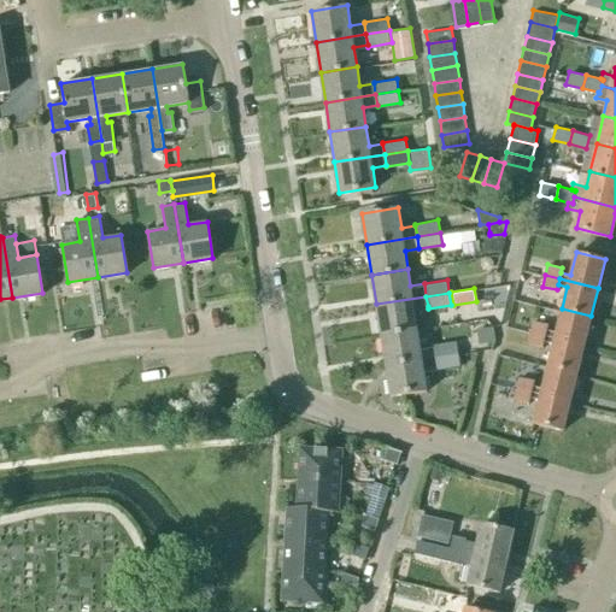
[(381,334),(417,329),(414,309),(428,306),(426,296),(376,304),(381,334)]
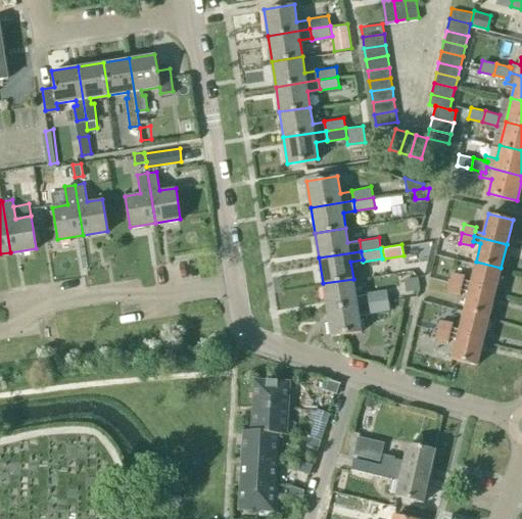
[(476,262),(471,281),(464,279),(462,284),(494,292),(501,268),(476,262)]
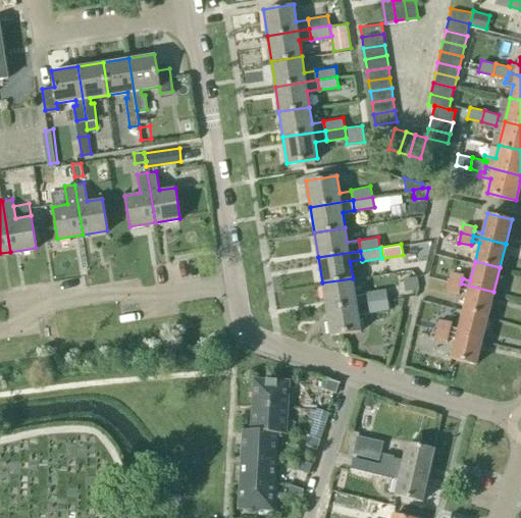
[(452,270),(449,280),(461,283),(463,278),(464,273),(452,270)]
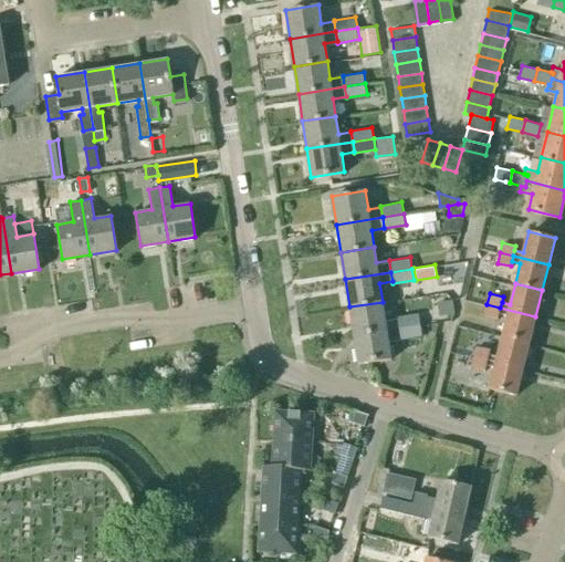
[(354,334),(399,328),(398,316),(385,319),(383,302),(349,306),(354,334)]
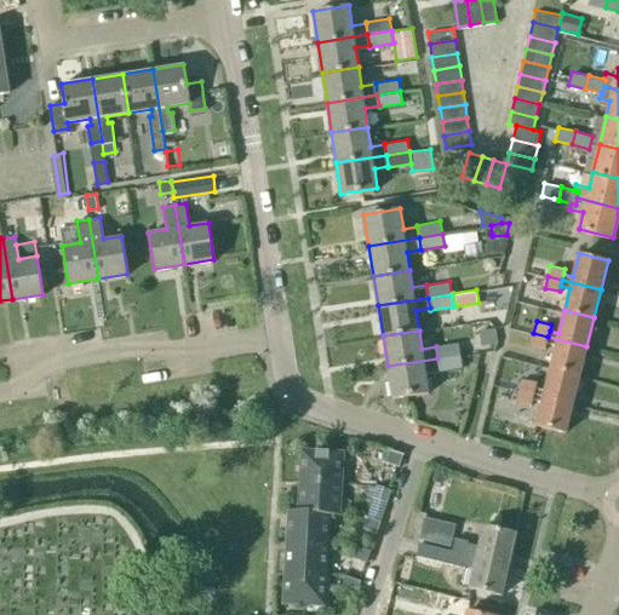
[(546,343),(548,337),(533,333),(531,344),(545,348),(546,343)]
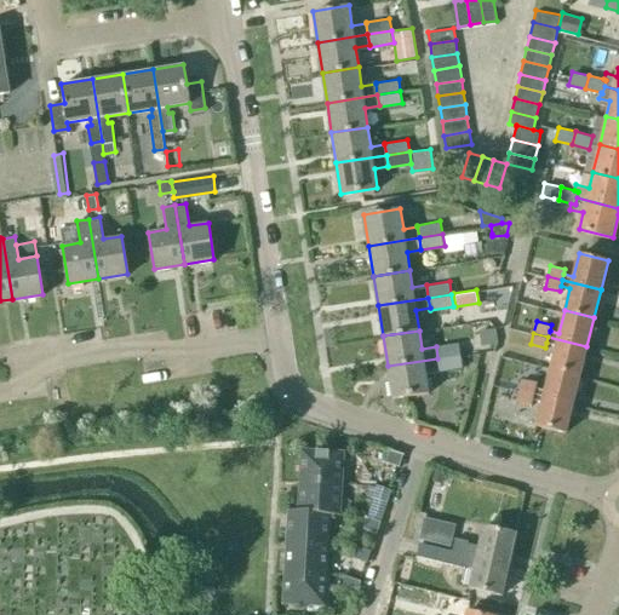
[(546,343),(556,344),(550,367),(579,374),(586,346),(548,337),(546,343)]
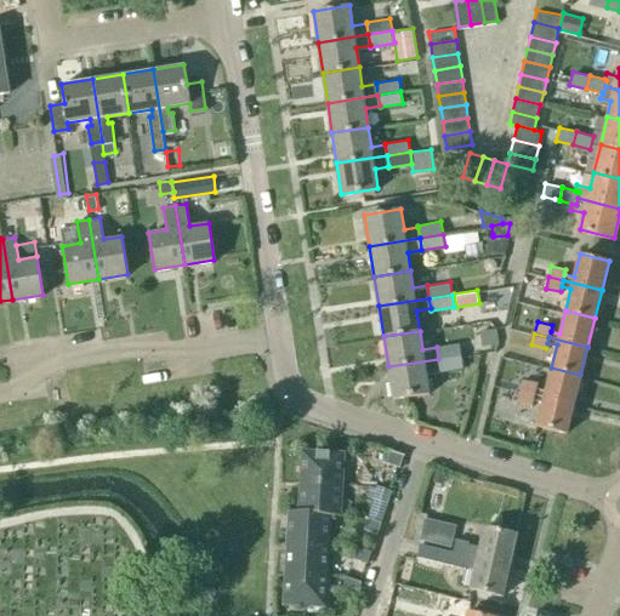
[(437,346),(437,347),(438,359),(461,355),(460,342),(437,346)]
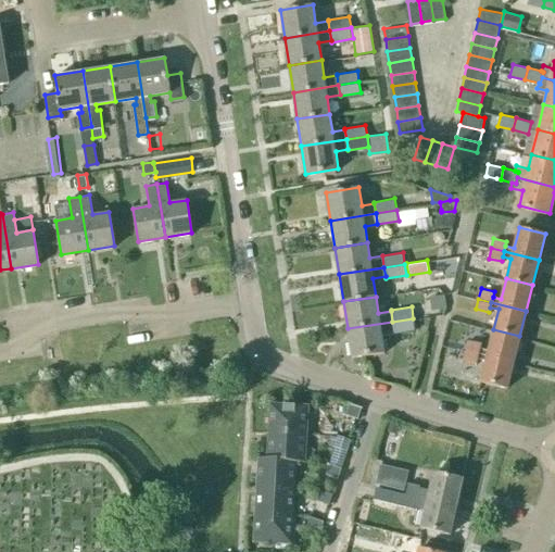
[(392,322),(394,333),(415,329),(413,318),(392,322)]
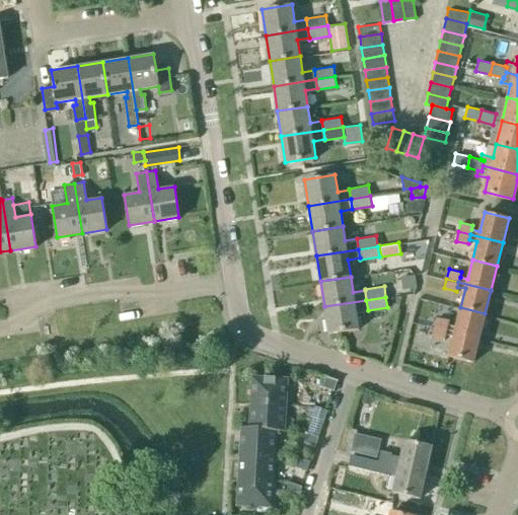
[(368,310),(366,300),(324,306),(328,333),(359,327),(356,311),(368,310)]
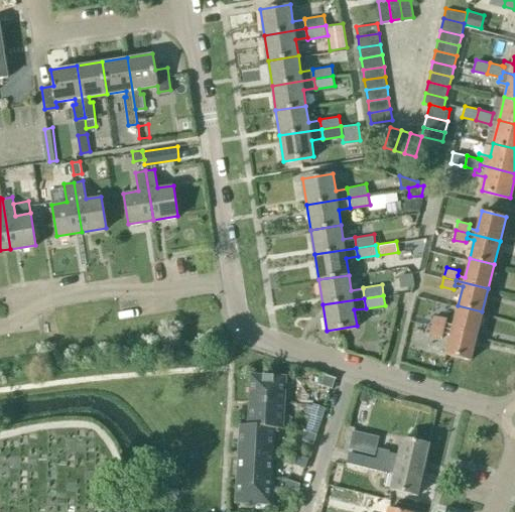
[(444,327),(477,335),(482,311),(458,305),(454,324),(445,322),(444,327)]
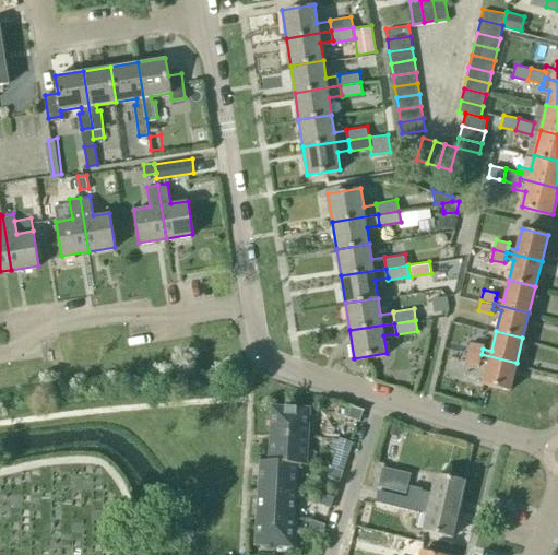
[(471,341),(469,351),(482,354),(483,349),(484,344),(471,341)]
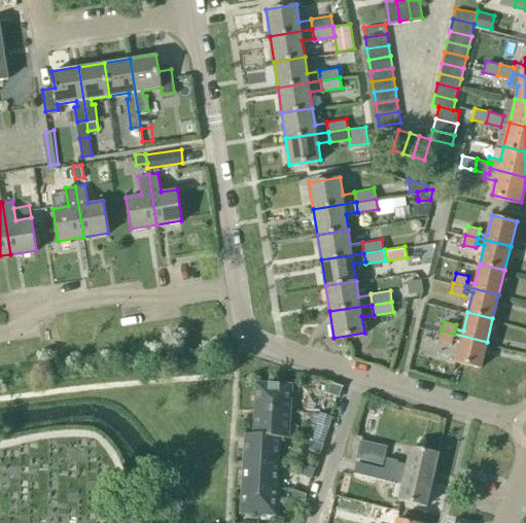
[(454,334),(442,330),(440,341),(452,343),(453,339),(454,334)]
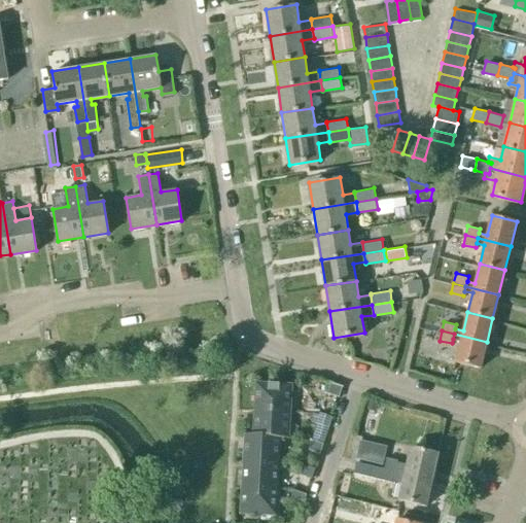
[(460,341),(456,360),(481,367),(487,342),(454,334),(453,339),(460,341)]
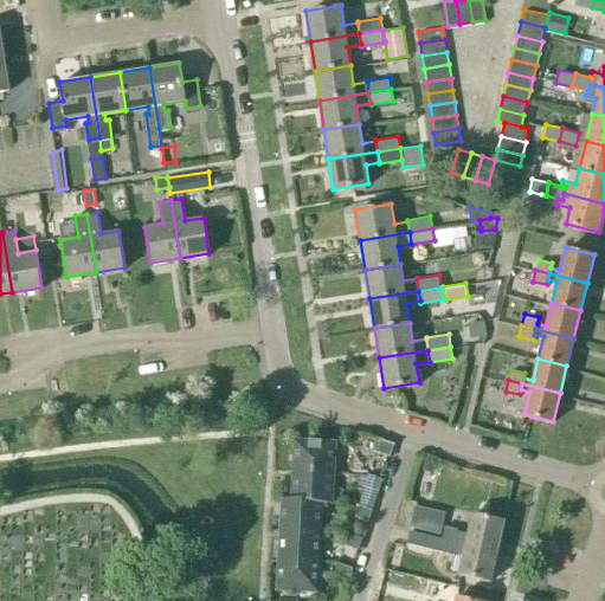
[(293,469),(334,471),(336,440),(295,438),(293,469)]
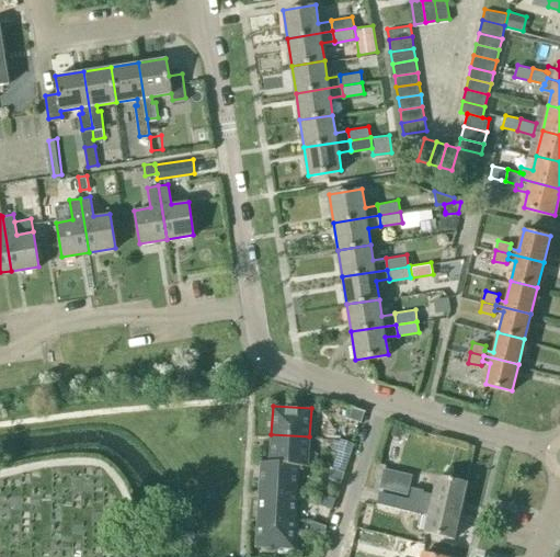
[(352,406),(349,417),(361,421),(364,410),(352,406)]
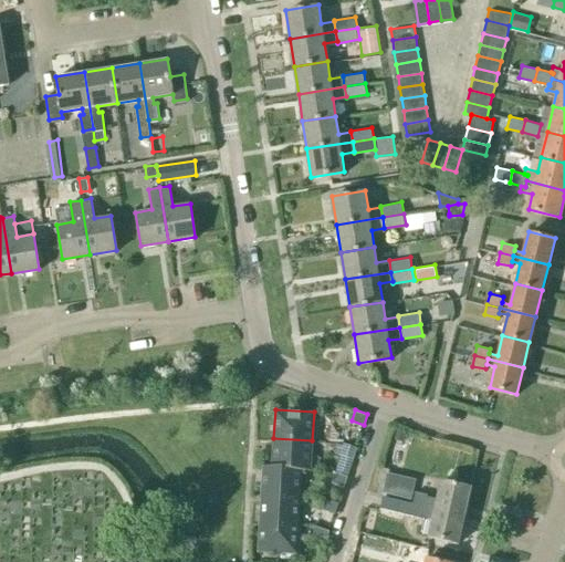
[(396,430),(394,438),(401,439),(403,438),(403,434),(404,432),(396,430)]
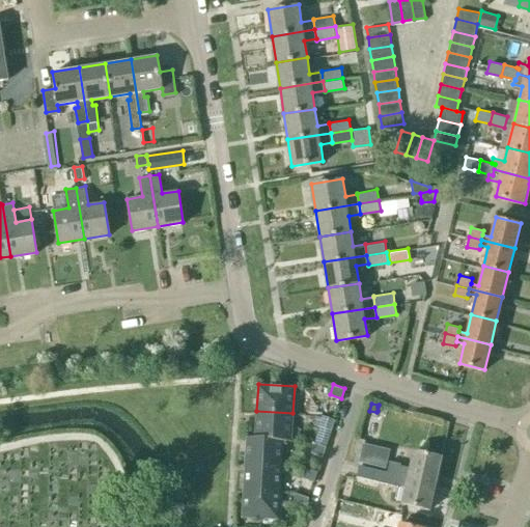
[(256,411),(255,436),(255,437),(283,439),(283,438),(291,438),(293,413),(256,411)]
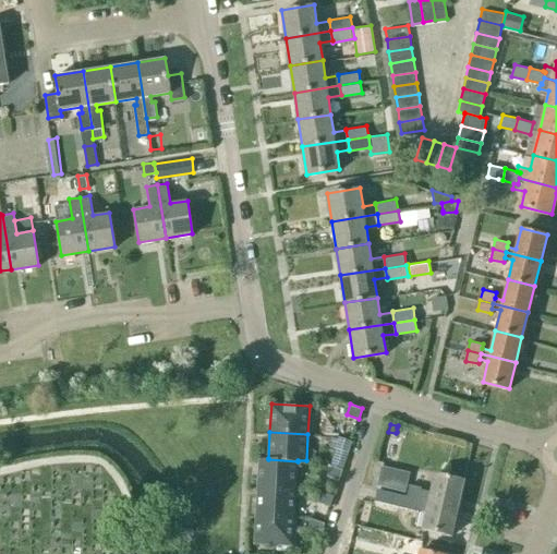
[(348,450),(351,440),(339,436),(336,447),(348,450)]
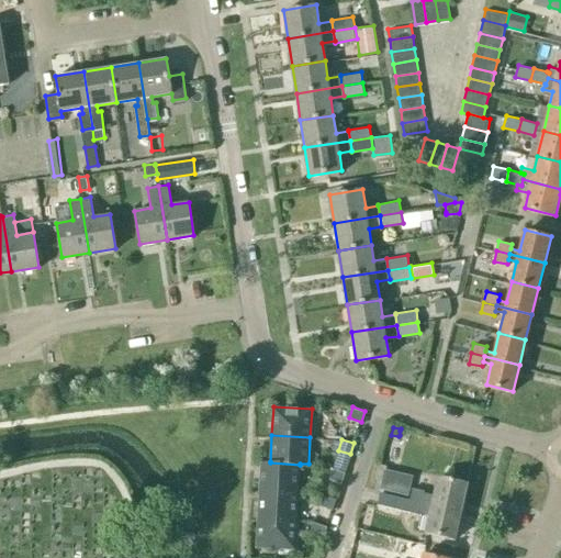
[(298,492),(300,465),(270,462),(270,461),(261,461),(259,490),(298,492)]
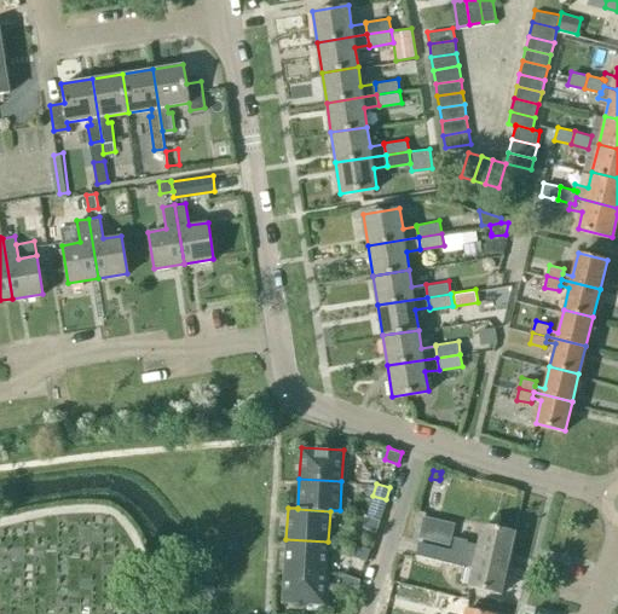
[(375,529),(380,519),(365,514),(362,525),(375,529)]
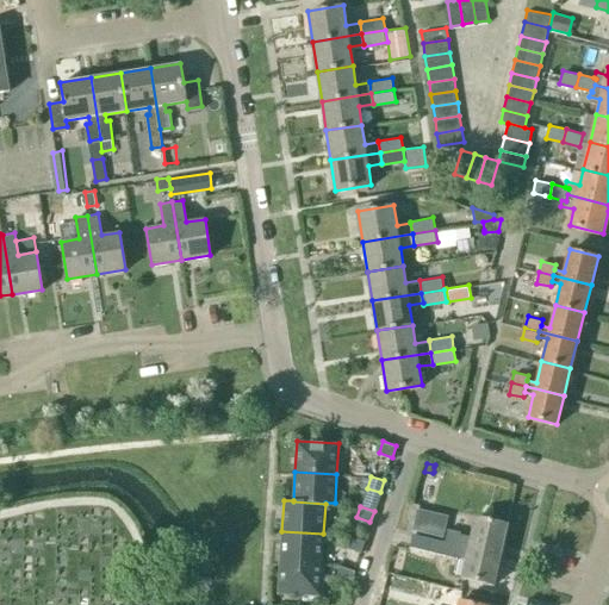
[(418,510),(414,529),(429,532),(433,512),(418,510)]
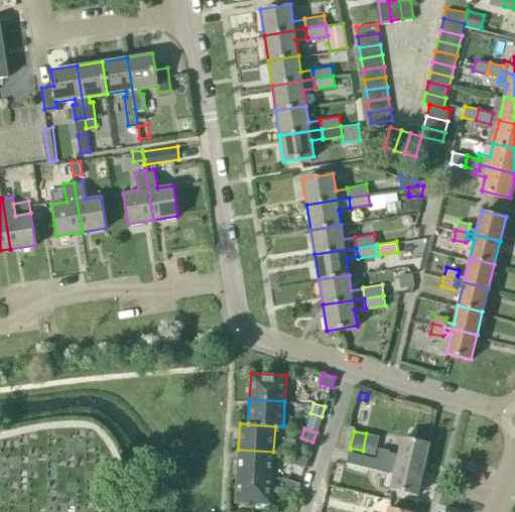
[(376,459),(423,470),(429,443),(403,437),(399,454),(389,451),(389,450),(379,446),(376,457),(376,459)]
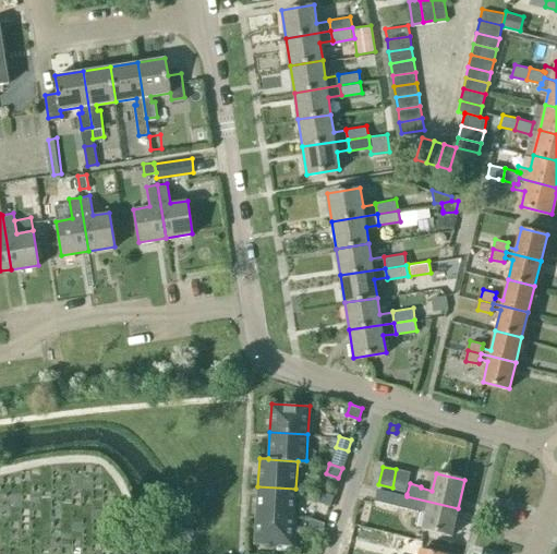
[(257,486),(256,514),(294,516),(295,489),(257,486)]
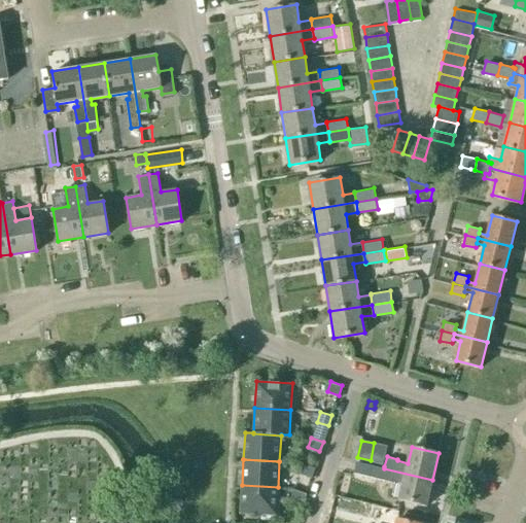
[(312,477),(315,466),(304,462),(300,473),(312,477)]
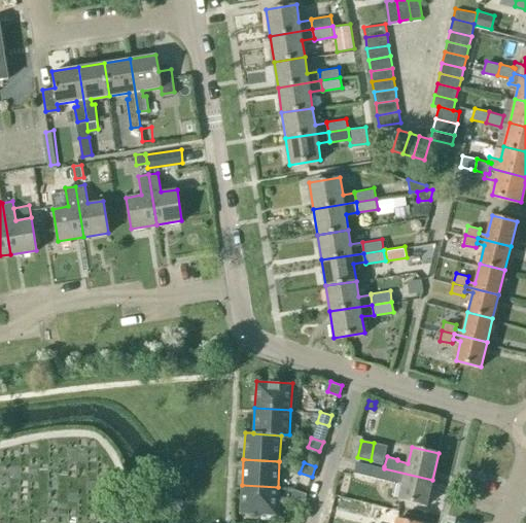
[(384,466),(381,466),(381,467),(365,463),(363,473),(382,478),(393,480),(393,478),(404,481),(399,498),(426,504),(432,480),(384,468),(384,466)]
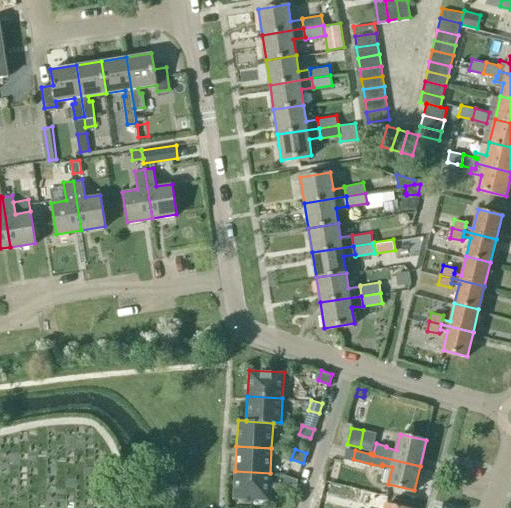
[(268,499),(270,473),(235,471),(234,497),(268,499)]
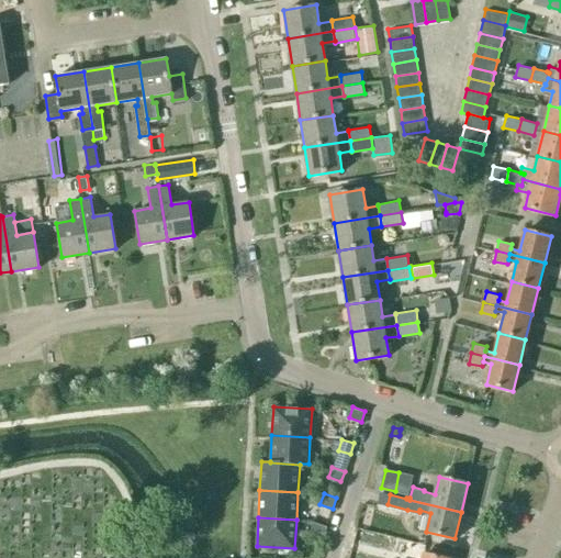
[(323,536),(327,525),(314,521),(311,532),(323,536)]
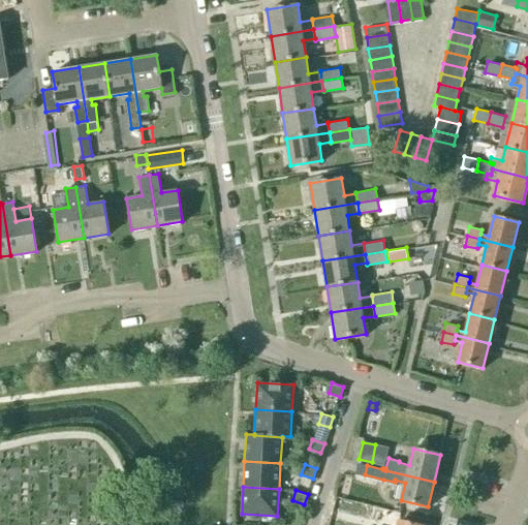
[(355,516),(359,500),(336,495),(333,510),(355,516)]
